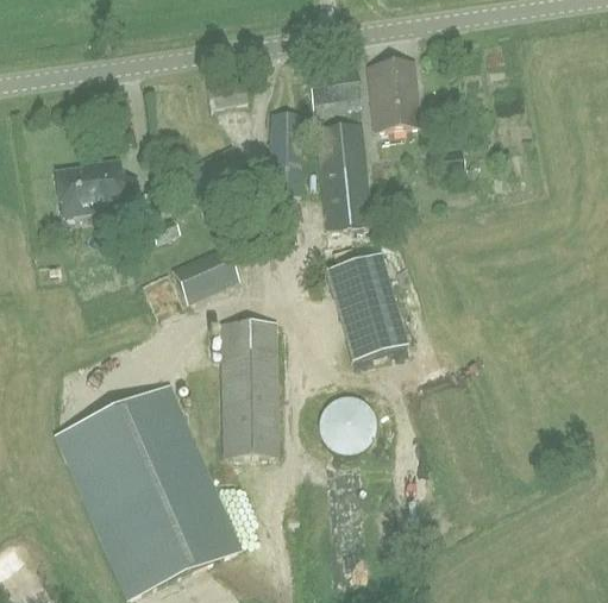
[(375,131),(421,126),(415,62),(368,66),(375,131)]
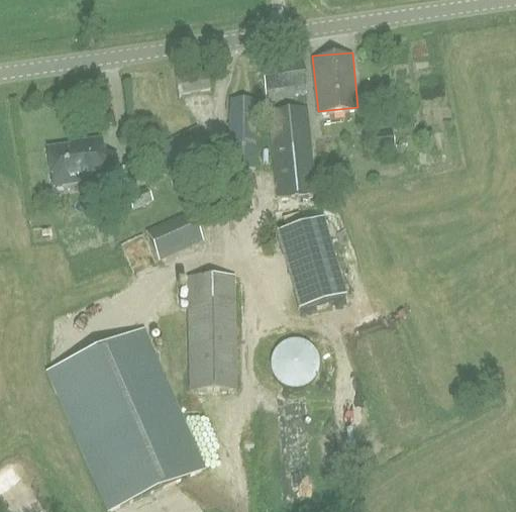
[(262,67),(264,78),(267,98),(307,92),(303,61),(262,67)]
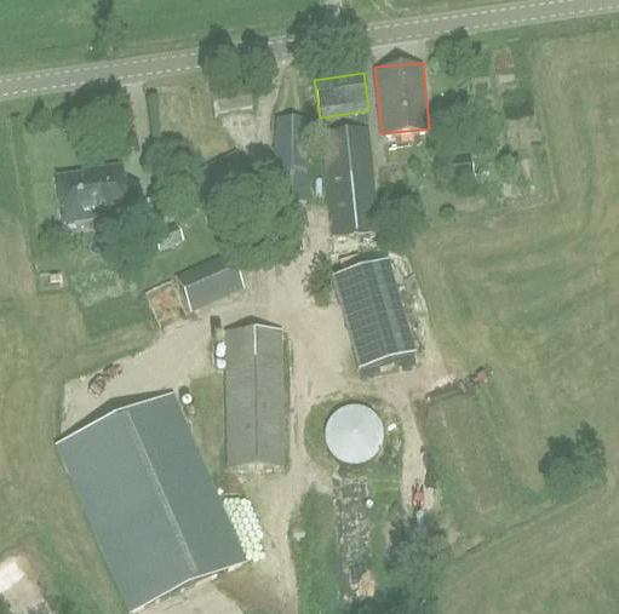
[(252,89),(221,98),(227,118),(258,107),(252,89)]
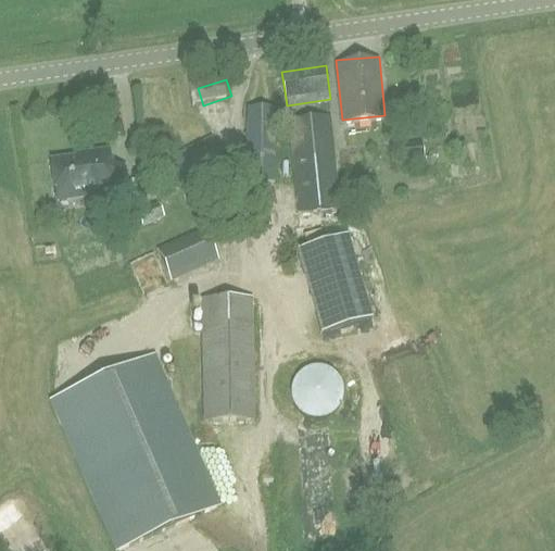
[(276,177),(276,104),(248,104),(248,177),(276,177)]
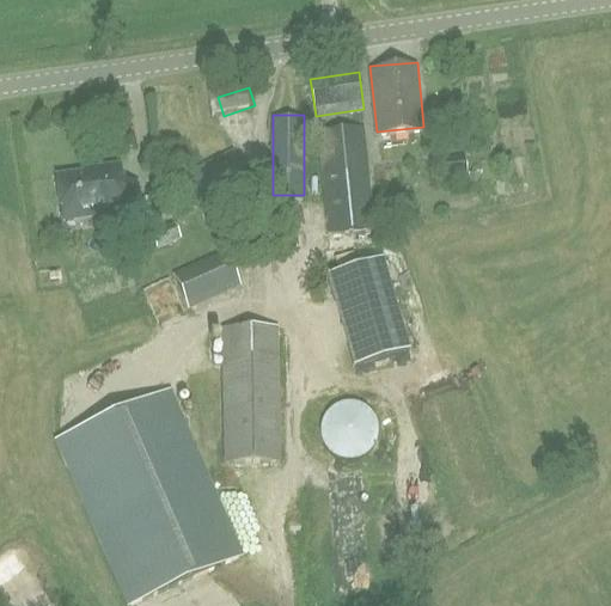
[(328,230),(376,225),(364,124),(317,129),(328,230)]
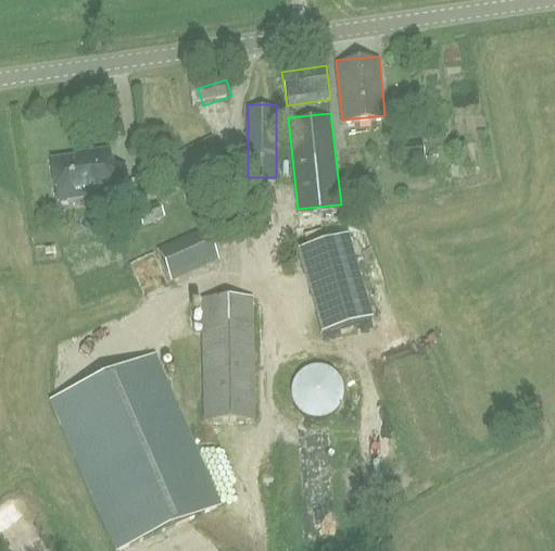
[(188,201),(235,178),(213,134),(166,155),(188,201)]
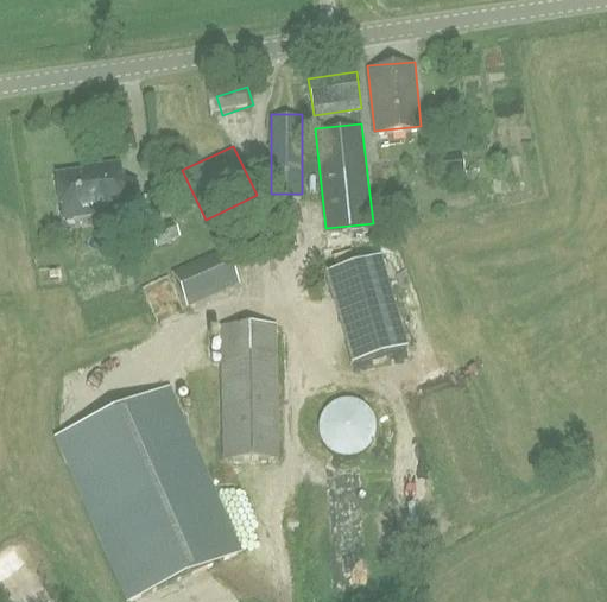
[(473,168),(465,169),(462,150),(440,153),(442,172),(460,170),(461,178),(474,177),(473,168)]
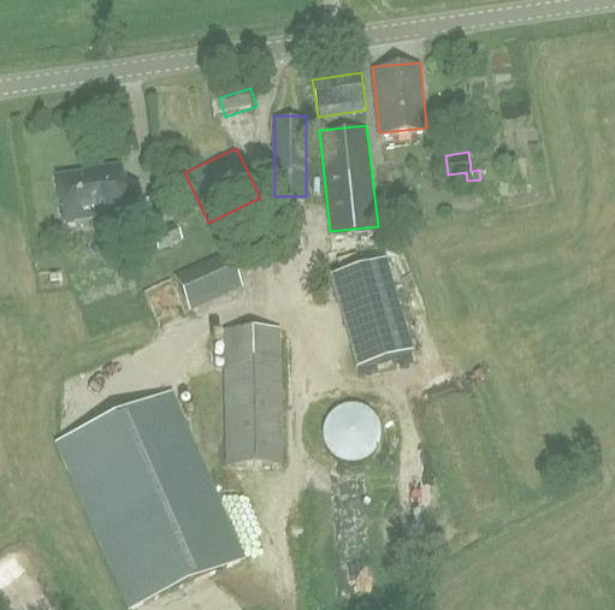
[(106,214),(141,211),(137,181),(122,182),(120,163),(94,166),(94,170),(57,175),(61,217),(106,211),(106,214)]
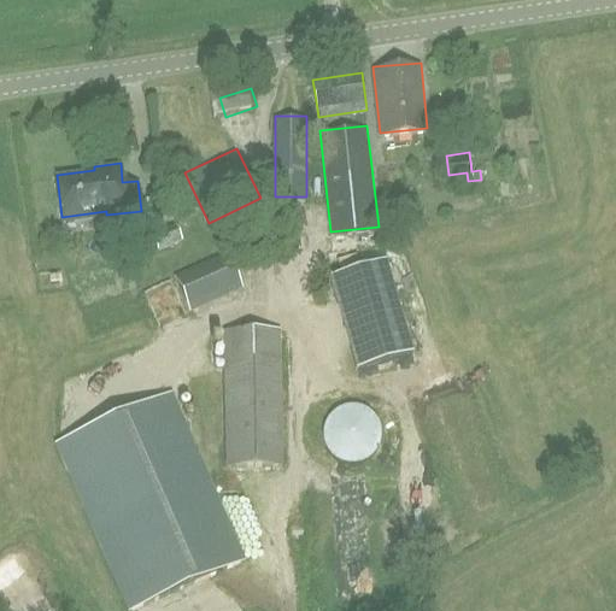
[(159,246),(182,236),(176,221),(152,230),(159,246)]
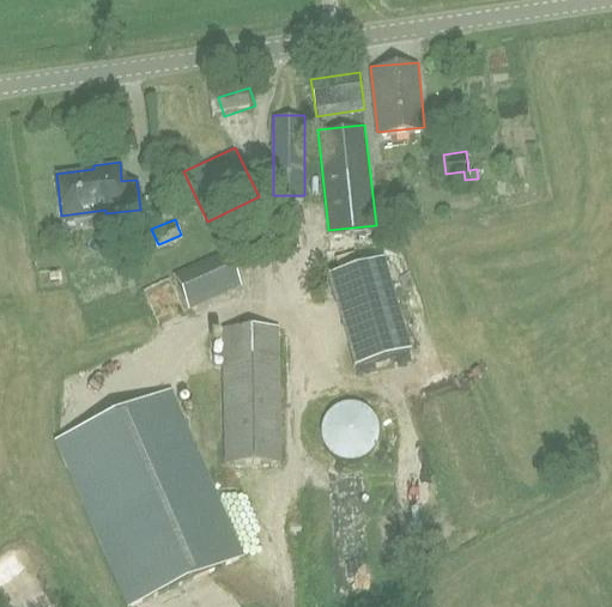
[(225,248),(173,272),(189,305),(241,280),(225,248)]
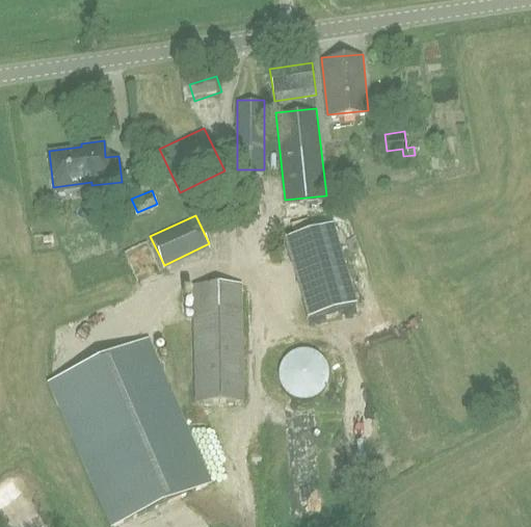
[(316,316),(328,312),(360,302),(334,217),(290,231),(316,316)]
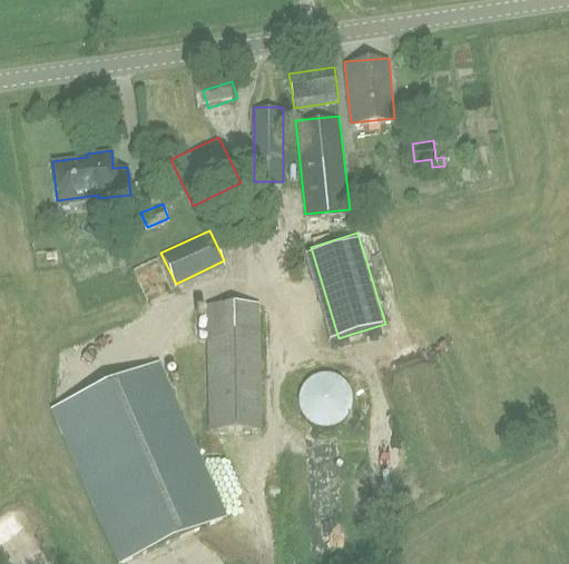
[(208,426),(262,425),(260,300),(206,302),(208,426)]
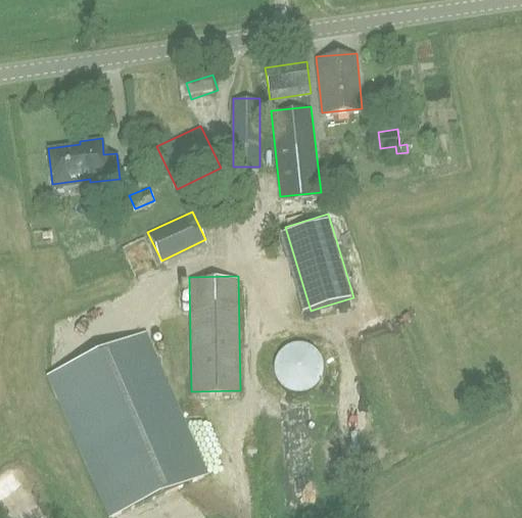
[(204,474),(143,333),(50,373),(111,514),(204,474)]
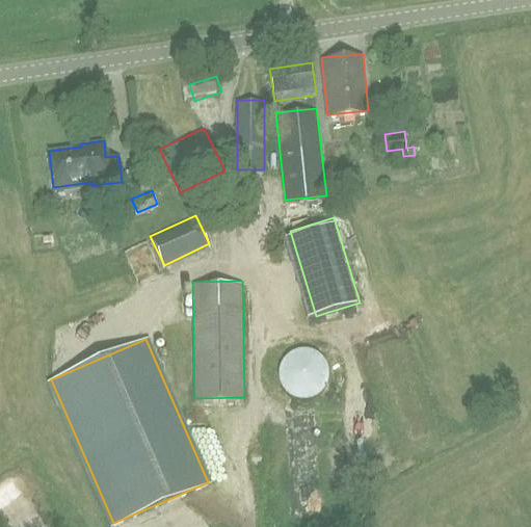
[(284,357),(282,359),(281,362),(280,365),(279,368),(279,371),(279,374),(279,377),(280,380),(282,384),(283,386),(285,389),(287,391),(290,393),(292,394),(295,395),(298,396),(301,397),(304,397),(308,397),(311,396),(314,395),(316,393),(319,392),(321,390),(323,387),(325,385),(326,381),(327,378),(328,375),(328,372),(328,369),(328,366),(327,363),(326,361),(324,358),(322,356),(320,352),(318,351),(315,349),(312,348),(309,347),(306,347),(302,346),(299,347),(296,347),(293,348),(291,350),(288,352),(286,354),(284,357)]
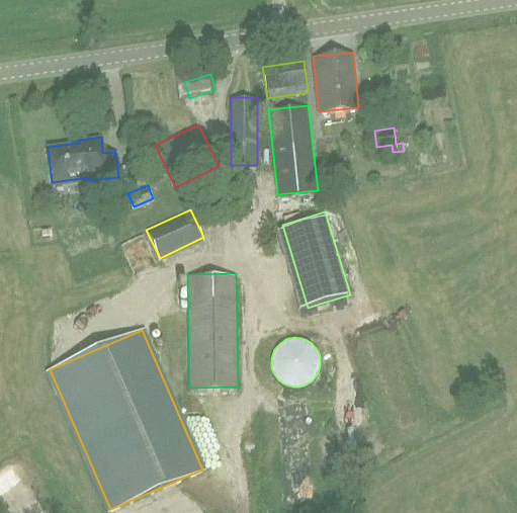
All buildings are outlined.
